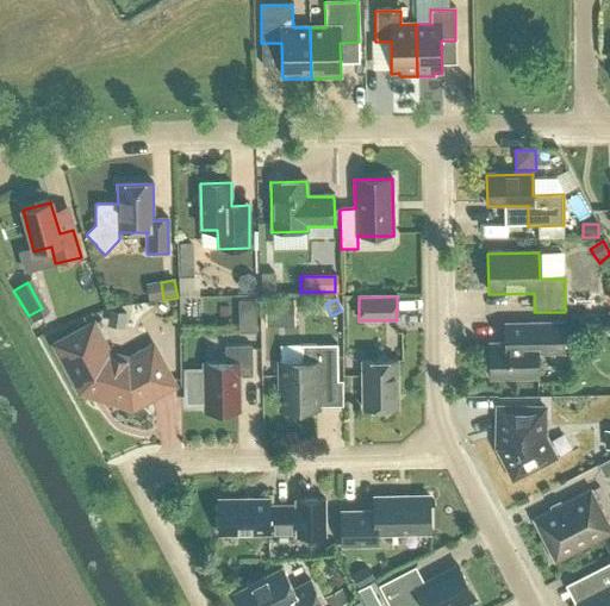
[(266,304),(267,331),(296,330),(294,303),(266,304)]
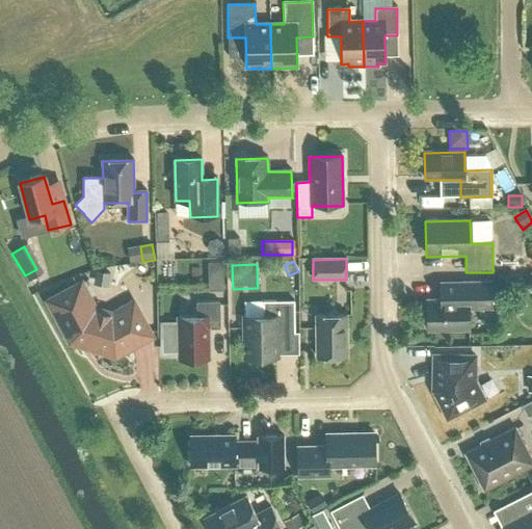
[(209,265),(209,294),(224,293),(223,265),(209,265)]
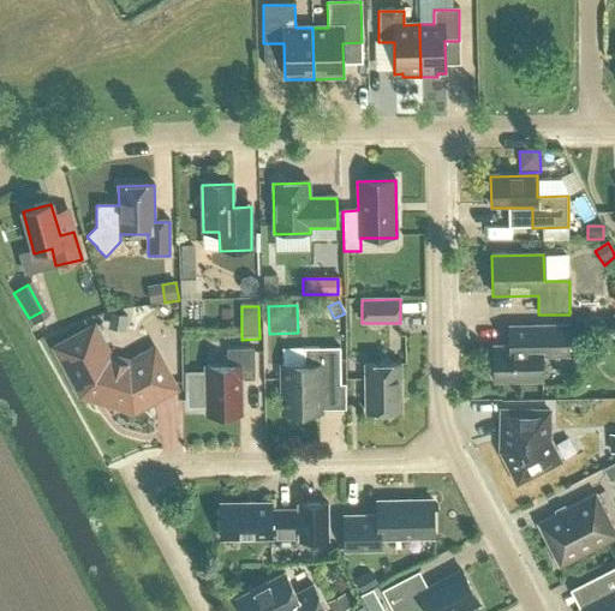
[(111,316),(108,330),(125,334),(127,318),(111,316)]
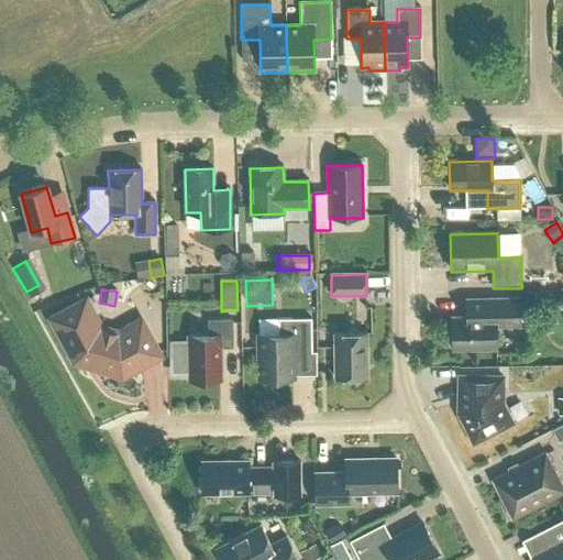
[(451,318),(452,351),(496,350),(496,325),(519,325),(519,298),(488,299),(462,299),(462,318),(451,318)]
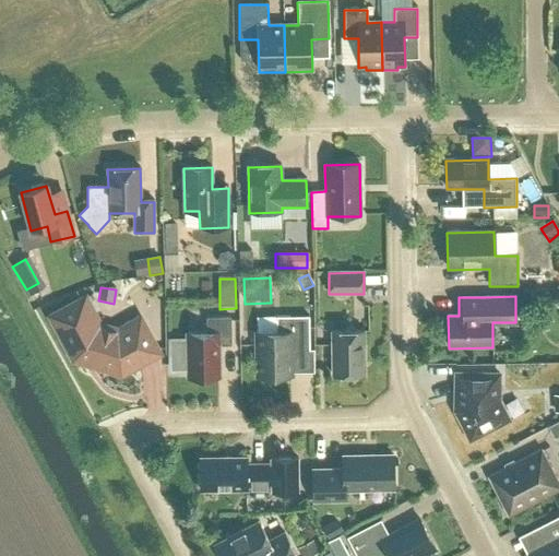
[(74,361),(121,375),(158,354),(140,320),(118,332),(95,326),(81,302),(51,318),(74,361)]
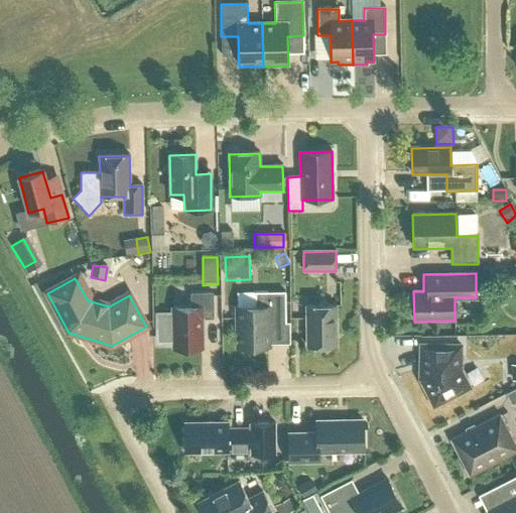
[(237,307),(238,348),(268,348),(268,324),(285,324),(285,293),(255,293),(255,307),(237,307)]
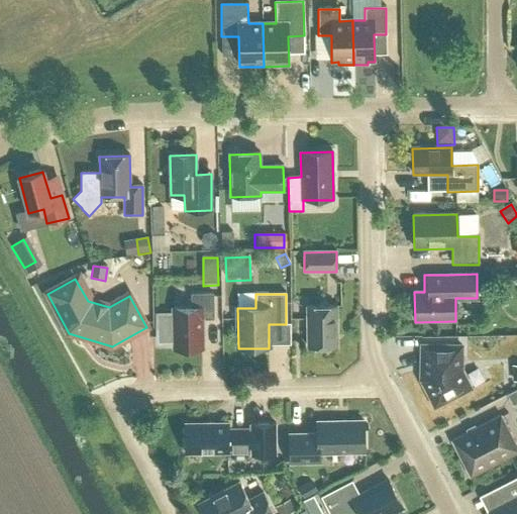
[(175,343),(175,349),(201,349),(201,320),(213,320),(213,295),(191,295),(191,309),(174,309),(174,317),(158,317),(159,343),(175,343)]
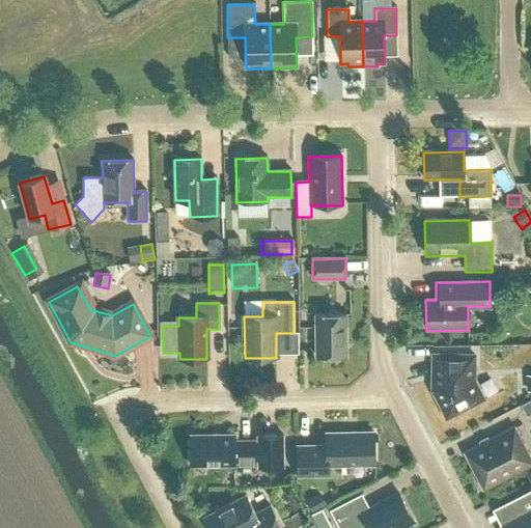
[(345,315),(314,315),(315,357),(346,357),(345,315)]
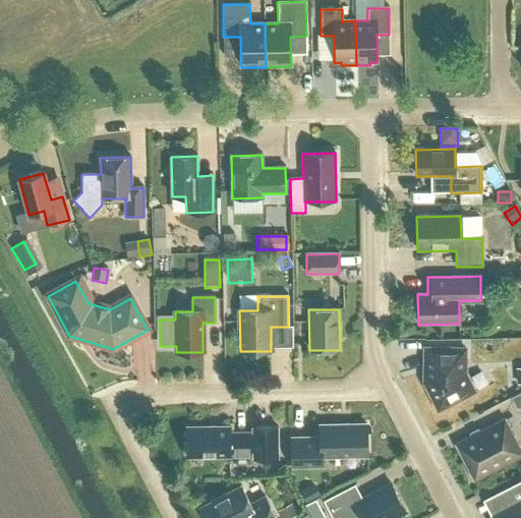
[(464,373),(465,350),(424,349),(423,384),(438,411),(474,392),(464,373)]
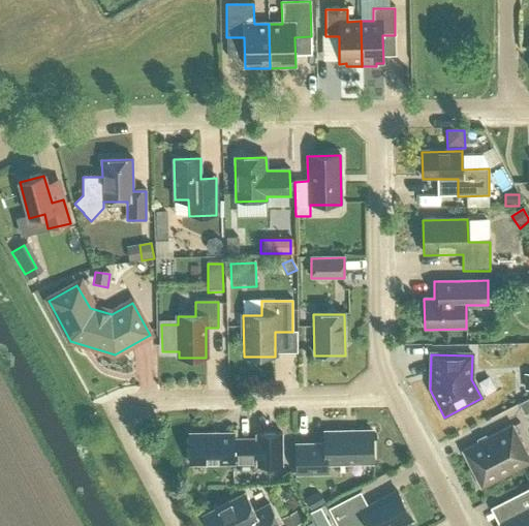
[(528,398),(518,403),(523,414),(528,411),(528,398)]
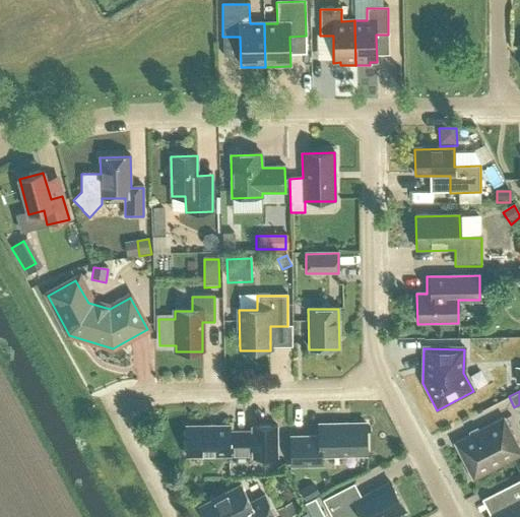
[(519,452),(503,419),(455,445),(473,479),(519,455),(519,452)]
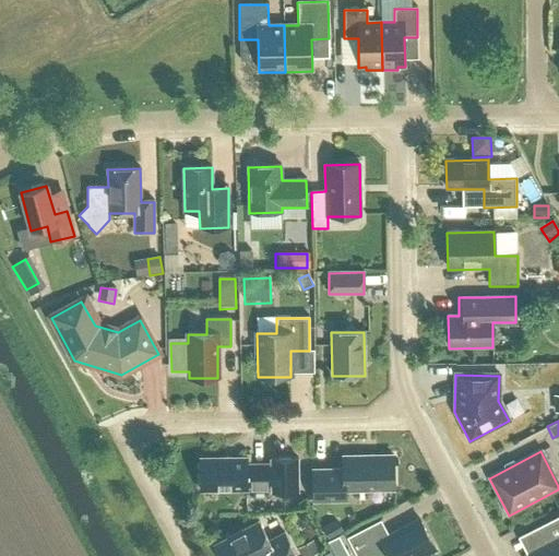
[(365,457),(343,457),(343,470),(312,471),(313,503),(345,501),(345,492),(377,492),(377,489),(393,489),(393,457),(366,458),(365,457)]
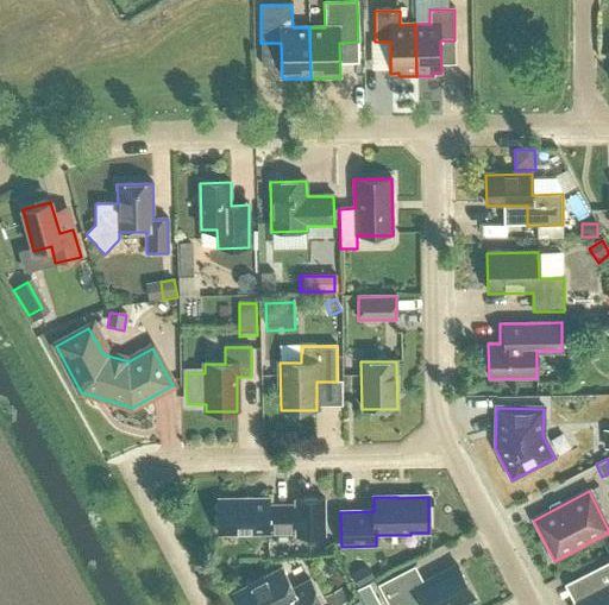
[(268,499),(218,499),(219,535),(269,535),(269,530),(295,530),(296,536),(325,535),(325,499),(295,500),(295,506),(269,506),(268,499)]
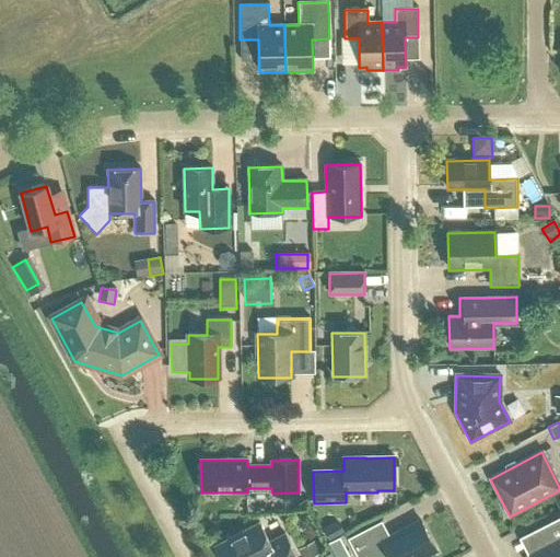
[(559,556),(559,518),(535,531),(544,548),(529,556),(559,556)]
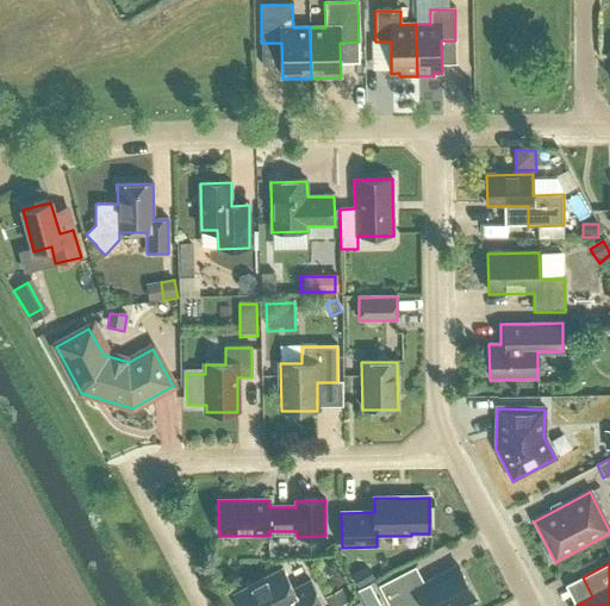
[(467,605),(475,601),(458,567),(424,585),(415,568),(390,581),(379,587),(388,605),(467,605)]
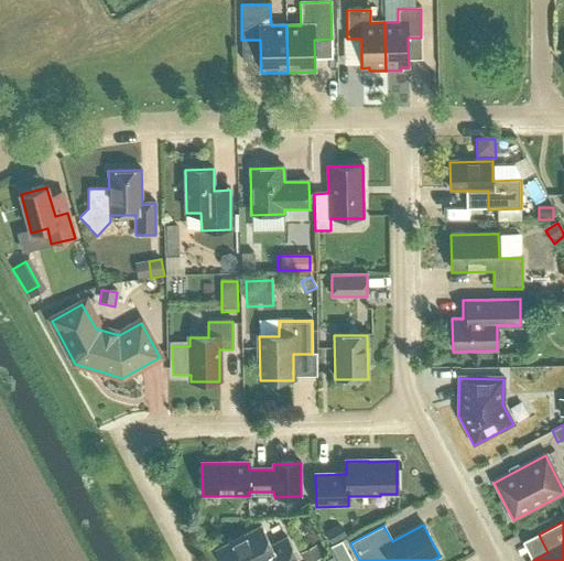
[(340,526),(325,535),(333,548),(348,540),(340,526)]
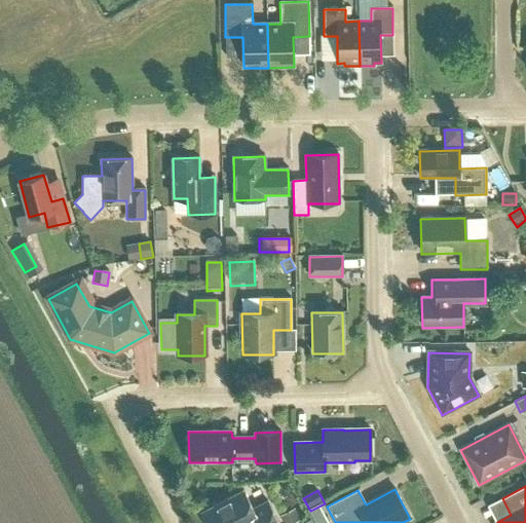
[(201,514),(207,522),(277,522),(267,501),(253,510),(243,491),(201,514)]
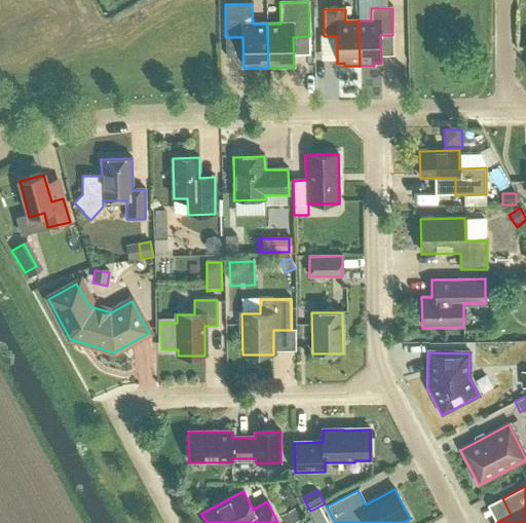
[(295,510),(280,517),(284,522),(298,522),(301,521),(295,510)]
